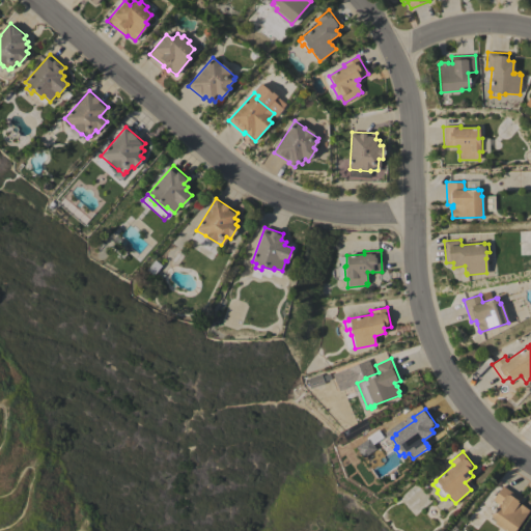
[(521,499),(516,504),(519,506),(520,504),(529,510),(513,530),(502,530),(503,530),(494,524),(495,522),(490,519),(499,505),(492,500),(502,485),(521,499)]
